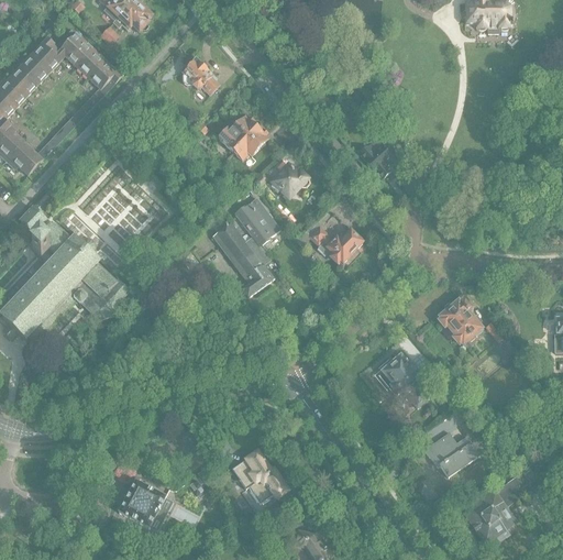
[(86,6),(83,3),(79,0),(77,0),(74,3),(81,10),(86,6)]
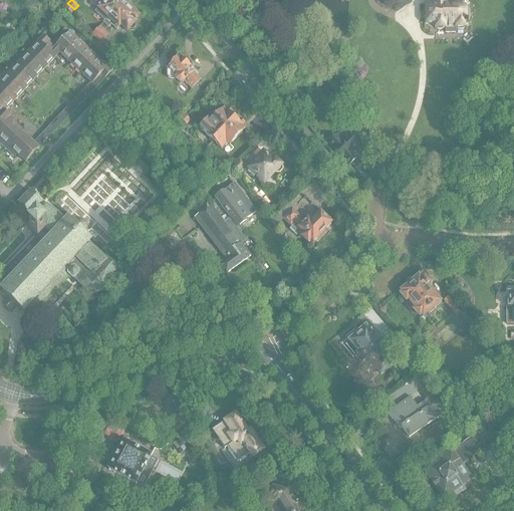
[(105,17),(108,14),(120,0),(93,0),(99,5),(96,9),(105,17)]
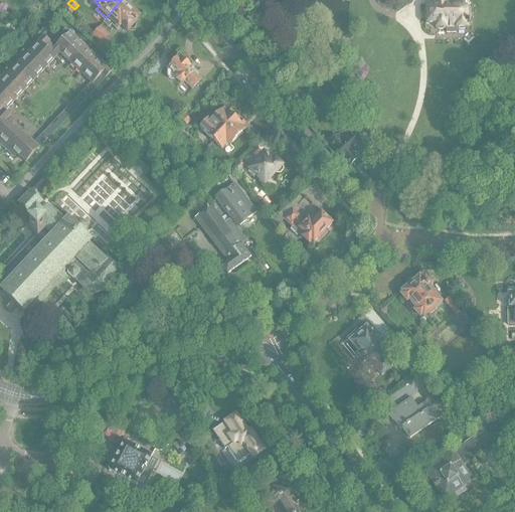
[(117,27),(123,22),(129,28),(137,19),(136,18),(140,14),(125,0),(121,0),(109,14),(106,17),(104,20),(109,25),(112,22),(117,27)]
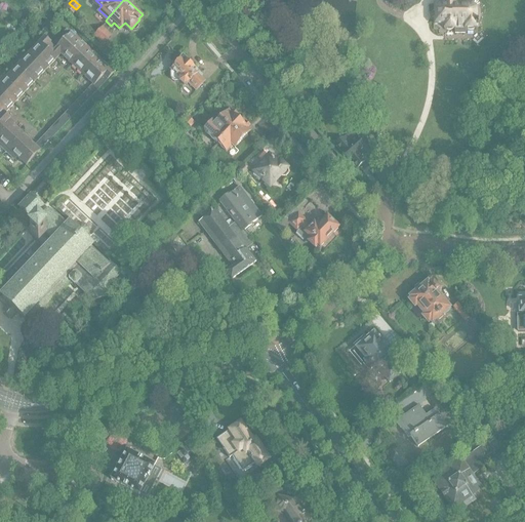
[(433,10),(433,16),(435,16),(435,26),(446,26),(449,28),(450,28),(452,28),(454,26),(456,26),(456,30),(467,30),(467,26),(468,26),(471,28),(473,28),(474,27),(476,26),(478,26),(478,24),(480,24),(480,16),(478,16),(478,5),(474,1),(466,1),(466,0),(459,0),(459,1),(455,1),(455,0),(445,0),(445,1),(435,1),(435,4),(434,4),(434,7),(435,7),(435,10),(433,10)]
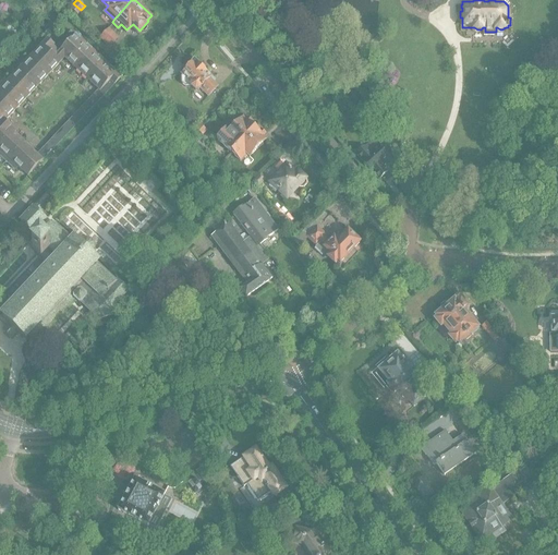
[(100,36),(110,46),(120,36),(109,26),(100,36)]
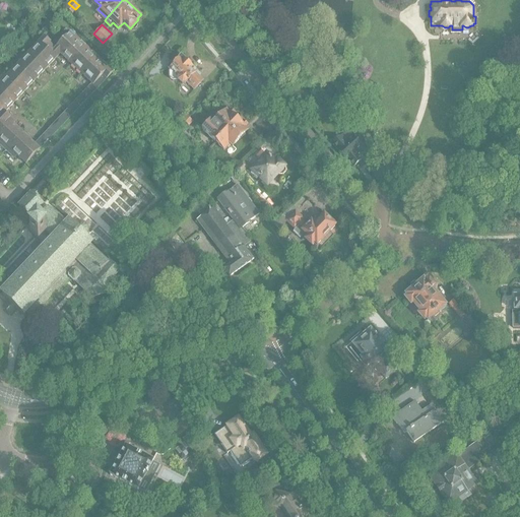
[(26,160),(40,145),(13,120),(15,118),(5,109),(61,51),(94,82),(104,72),(108,75),(114,69),(71,28),(70,29),(66,26),(52,42),(50,40),(51,39),(45,34),(0,80),(0,157),(8,166),(19,153),(26,160)]
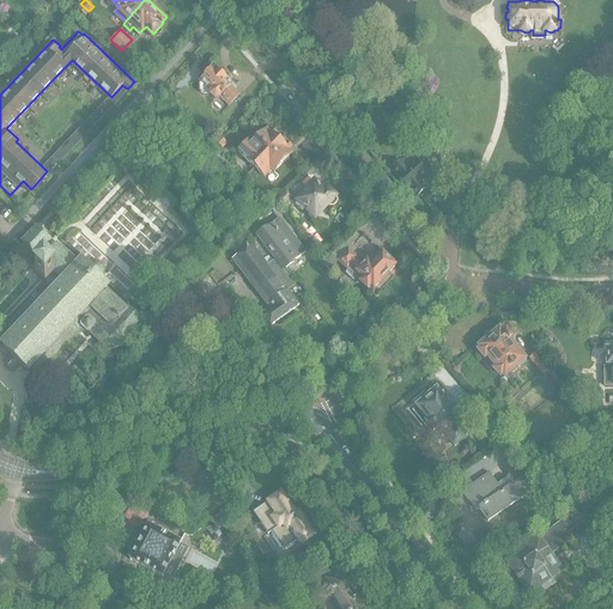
[(204,92),(211,92),(214,96),(218,96),(220,93),(230,103),(240,92),(230,84),(232,81),(225,74),(226,73),(220,68),(219,69),(214,64),(213,65),(211,64),(206,67),(206,71),(201,75),(200,78),(201,79),(199,81),(200,89),(204,92)]
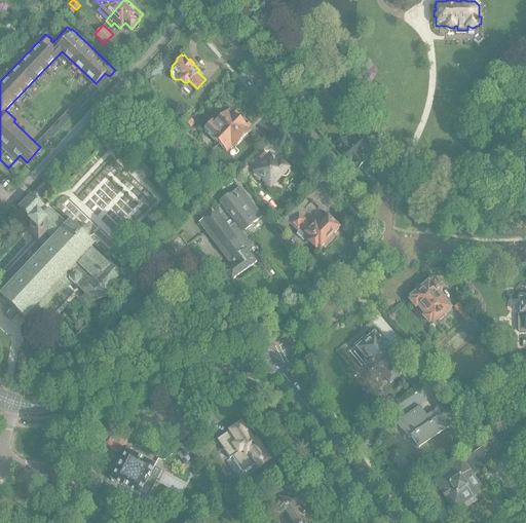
[(219,142),(241,119),(237,115),(239,113),(234,109),(223,120),(221,118),(216,123),(213,121),(204,128),(219,142)]
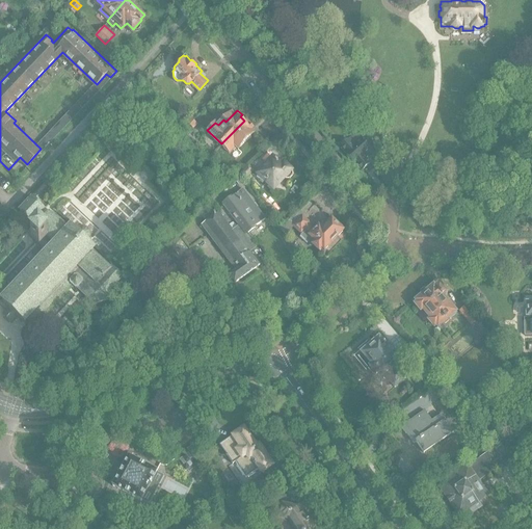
[(243,137),(255,127),(249,122),(247,125),(244,121),(221,143),(230,152),(236,146),(238,149),(246,140),(243,137)]
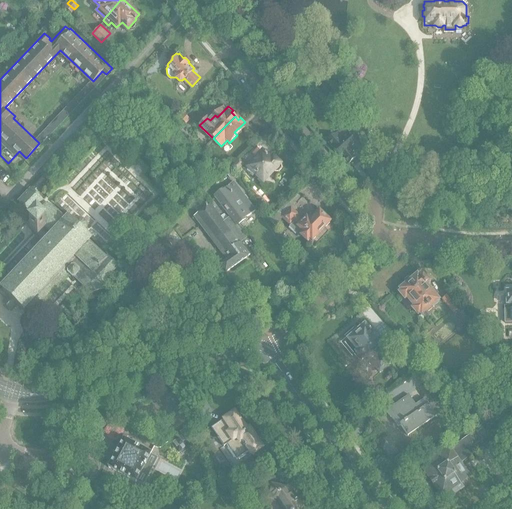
[(278,171),(281,167),(280,163),(268,151),(265,154),(262,150),(247,165),(263,180),(273,169),(274,170),(278,171)]
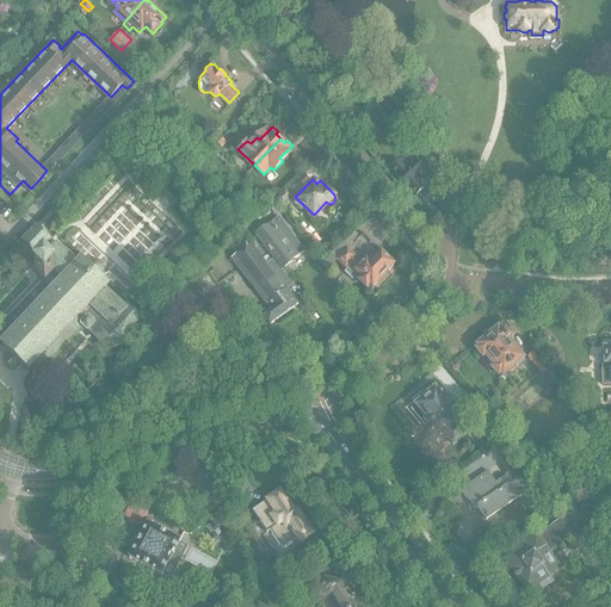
[(277,197),(283,202),(291,192),(287,187),(277,197)]
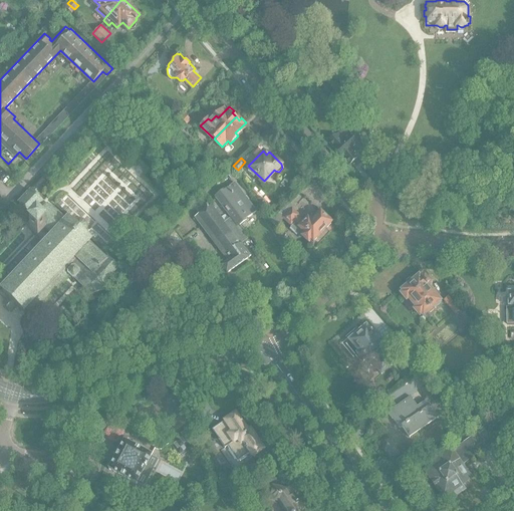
[(231,177),(236,173),(232,167),(226,171),(231,177)]
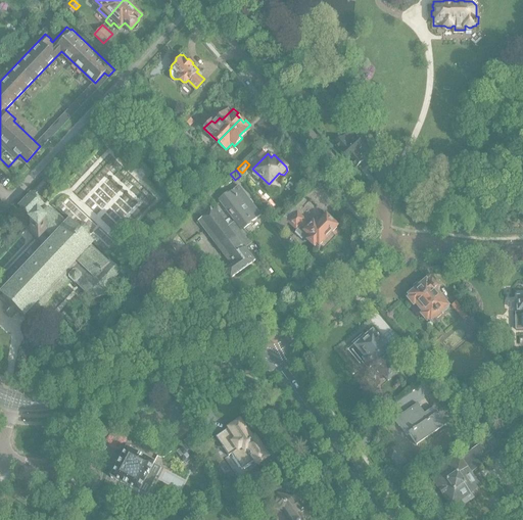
[(44,204),(43,203),(36,197),(39,194),(41,195),(49,186),(44,181),(20,205),(25,209),(24,209),(29,214),(32,216),(44,204)]
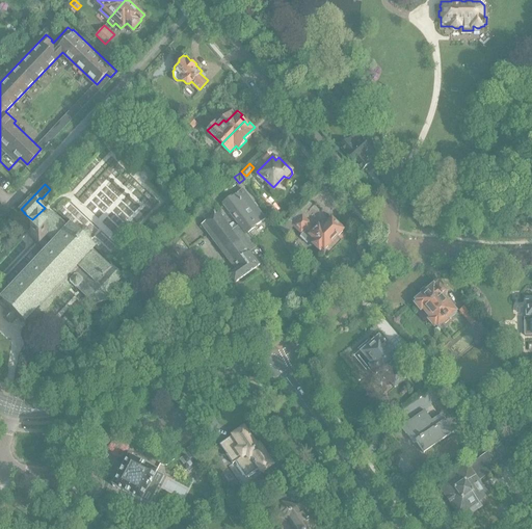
[(215,211),(214,212),(212,209),(204,214),(208,219),(203,222),(236,268),(229,273),(235,282),(260,263),(249,249),(256,245),(246,232),(257,225),(257,223),(266,216),(244,187),(234,194),(234,193),(223,202),(239,223),(233,229),(219,211),(216,213),(215,211)]
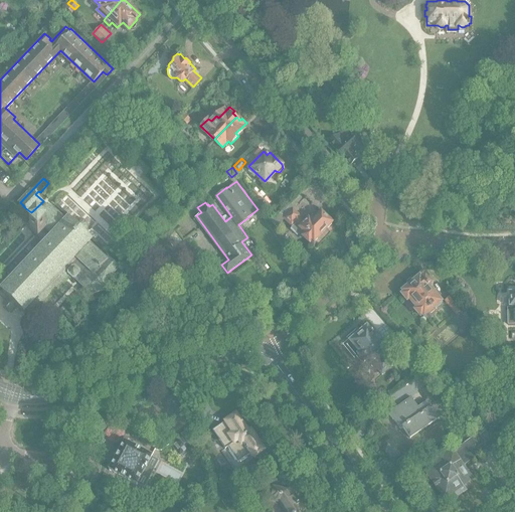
[(68,219),(53,204),(51,203),(37,218),(39,219),(31,227),(39,236),(40,235),(43,239),(6,279),(4,277),(0,281),(0,282),(5,287),(3,290),(10,297),(4,303),(11,309),(17,303),(25,311),(27,309),(32,313),(70,274),(73,277),(75,276),(93,293),(109,289),(104,284),(120,267),(110,257),(109,258),(92,240),(93,239),(87,234),(88,233),(89,231),(89,229),(90,228),(89,226),(89,224),(87,223),(86,221),(83,221),(82,220),(80,221),(78,221),(76,222),(75,223),(69,218),(68,219)]
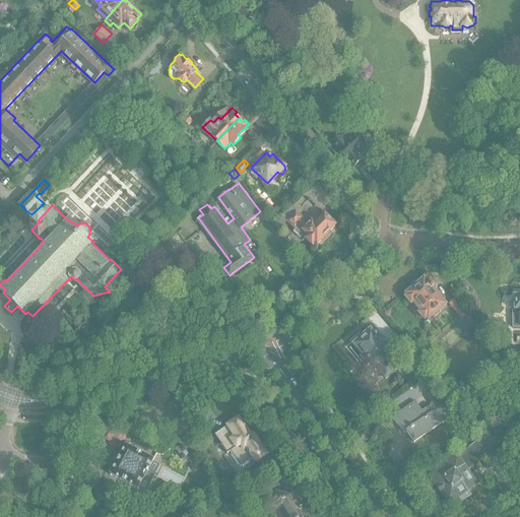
[(296,209),(291,205),(282,214),(286,218),(294,225),(298,222),(303,228),(309,235),(306,237),(312,243),(314,240),(317,242),(329,229),(330,230),(335,223),(324,212),(319,218),(315,214),(312,218),(308,222),(303,216),(296,209)]
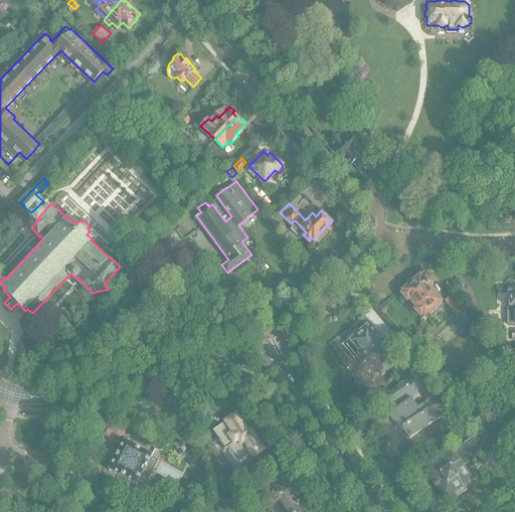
[(437,287),(433,290),(427,284),(432,281),(425,273),(420,277),(419,276),(416,278),(416,277),(414,279),(413,278),(412,277),(411,277),(410,278),(409,278),(408,279),(407,281),(407,283),(408,284),(407,285),(407,286),(403,289),(404,291),(403,292),(407,297),(409,296),(410,297),(409,298),(415,305),(416,304),(421,311),(419,312),(420,313),(422,312),(428,319),(433,315),(430,311),(441,302),(440,301),(441,300),(438,296),(442,293),(437,287)]
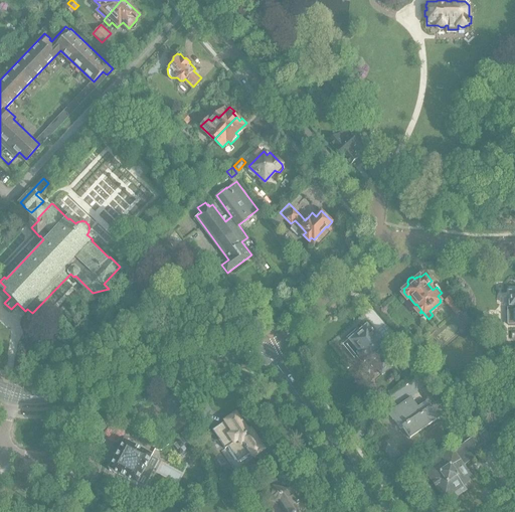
[(445,299),(468,326),(476,319),(453,292),(445,299)]
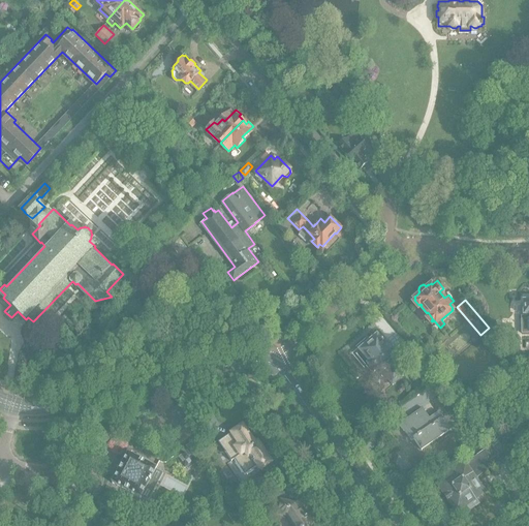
[(397,351),(390,343),(391,342),(385,337),(383,339),(381,338),(380,338),(377,334),(378,334),(377,332),(375,333),(374,333),(373,333),(367,338),(368,340),(361,346),(362,347),(361,348),(370,360),(368,362),(365,365),(370,371),(373,368),(374,369),(376,367),(379,371),(382,368),(384,371),(383,372),(393,382),(403,373),(395,363),(394,364),(392,361),(396,357),(394,353),(397,351)]
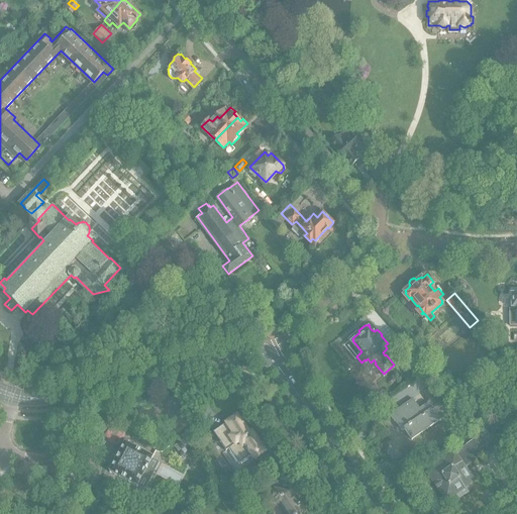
[(402,430),(405,428),(411,437),(440,418),(428,401),(419,406),(412,396),(389,412),(394,419),(395,419),(402,430)]
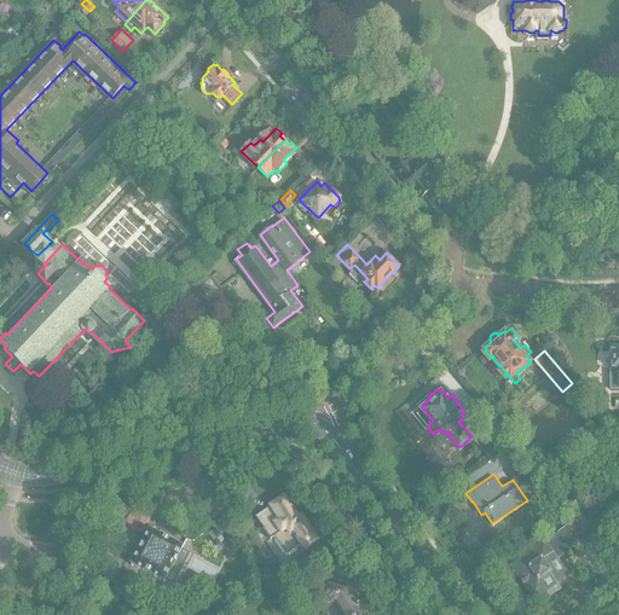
[(306,546),(318,538),(302,515),(299,517),(284,495),(255,515),(271,538),(275,535),(287,552),(302,541),(306,546)]
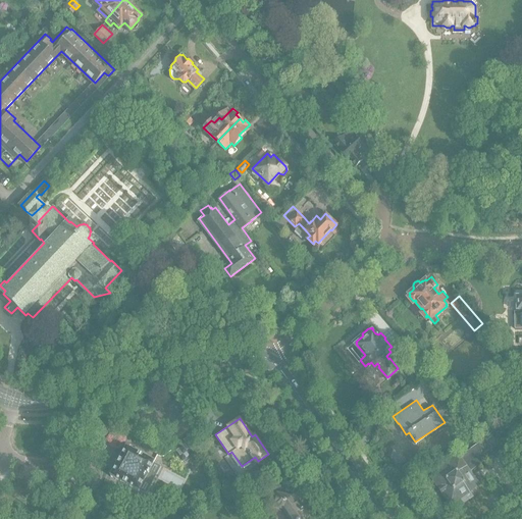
[(196,454),(193,452),(202,445),(197,428),(183,438),(172,447),(176,453),(177,455),(177,456),(178,457),(181,458),(183,460),(184,459),(186,461),(196,454)]
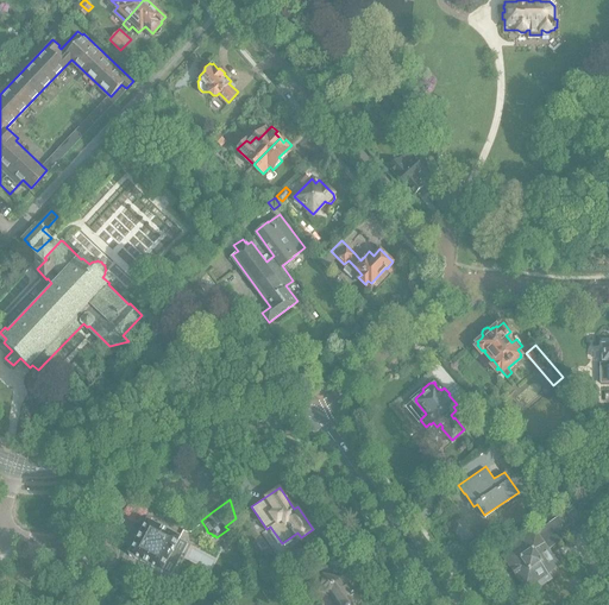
[(572,521),(573,521),(581,516),(573,505),(566,510),(566,509),(502,554),(525,586),(526,586),(531,592),(540,585),(535,579),(548,571),(552,577),(563,569),(558,562),(547,547),(569,531),(572,536),(579,530),(572,521)]
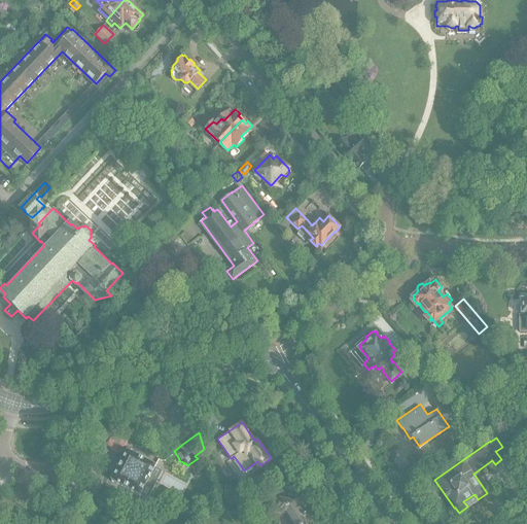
[(140,494),(155,465),(147,460),(137,454),(136,451),(132,449),(128,450),(112,479),(140,494)]
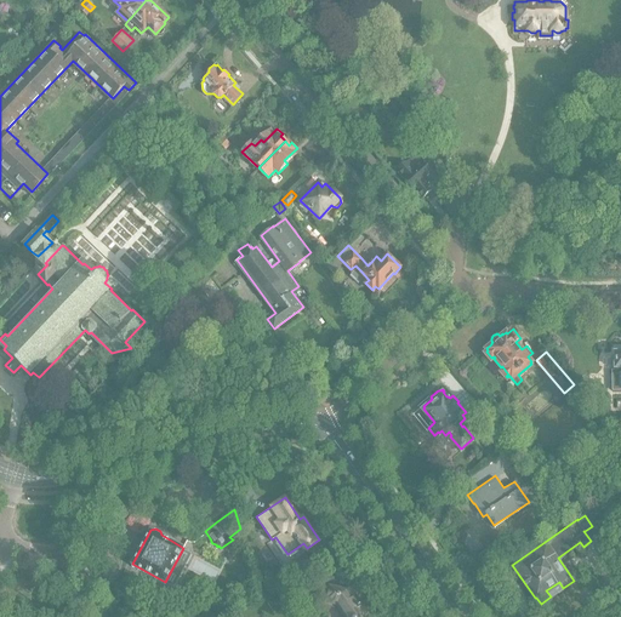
[(320,589),(318,603),(336,605),(337,607),(336,607),(341,616),(342,615),(343,616),(363,616),(368,610),(351,587),(345,588),(326,586),(326,590),(320,589)]
